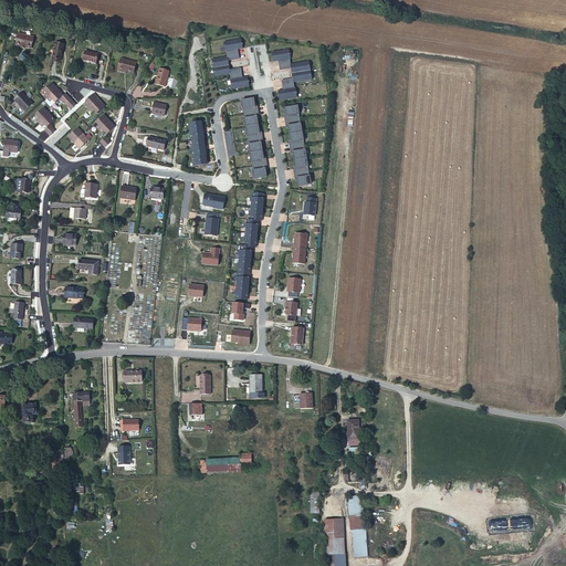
[(17,33),(14,44),(20,45),(23,46),(30,48),(32,38),(29,37),(28,35),(25,34),(23,35),(20,35),(20,33),(17,33)]
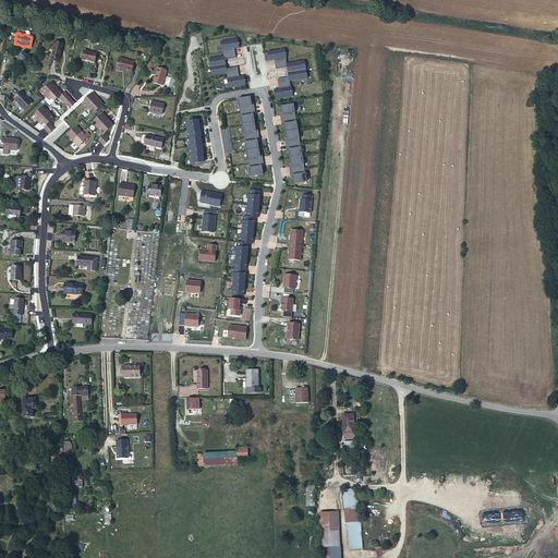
[(234,48),(239,48),(238,39),(220,41),(222,50),(223,56),(209,59),(213,75),(227,73),(228,79),(227,79),(229,87),(245,85),(244,75),(239,76),(237,68),(227,69),(225,59),(235,58),(234,48)]
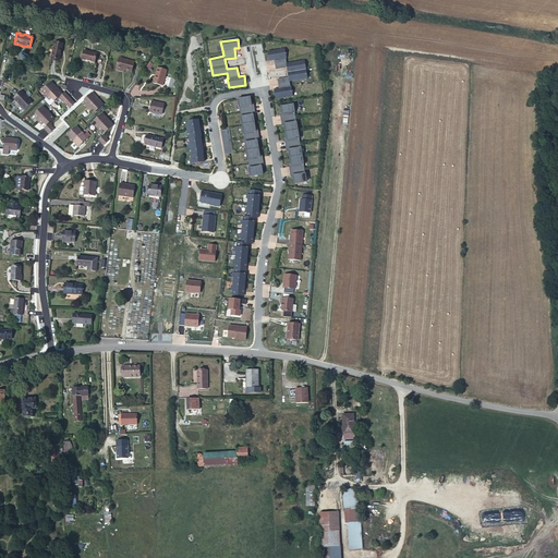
[(47,43),(43,59),(53,61),(57,45),(47,43)]
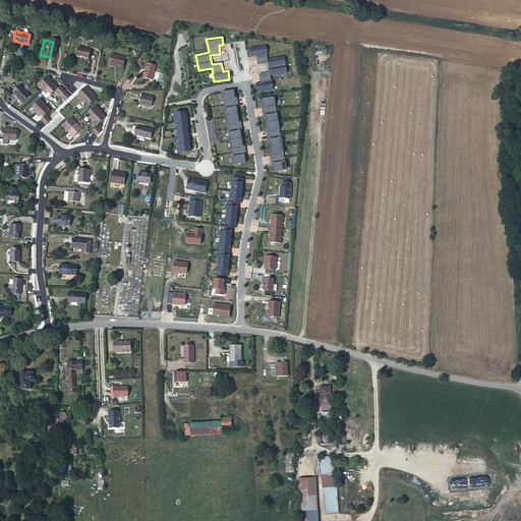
[(267,47),(251,49),(252,57),(256,57),(258,65),(269,63),(270,72),(259,74),(262,82),(256,83),(258,92),(274,90),(273,81),(272,81),(271,75),(285,73),(282,58),(269,60),(268,55),(269,55),(267,47)]
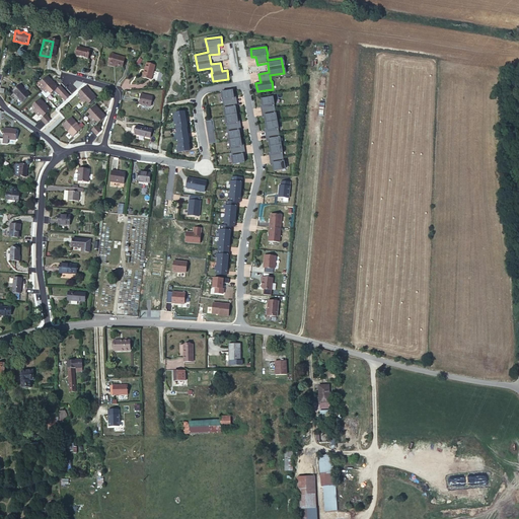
[(75,50),(73,58),(85,61),(87,53),(75,50)]
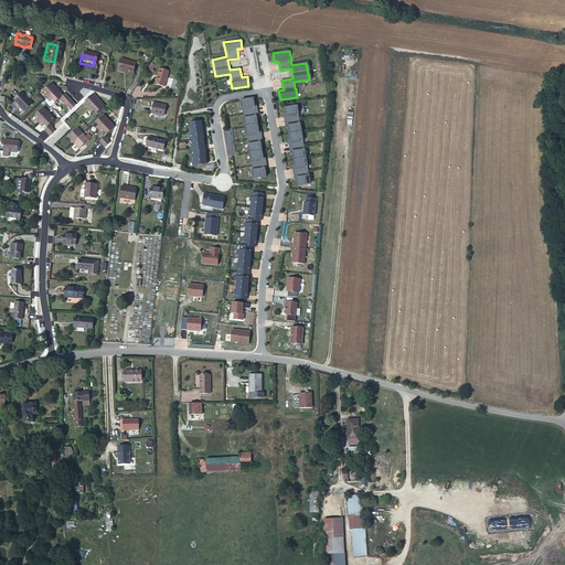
[(116,62),(114,72),(121,74),(129,76),(131,65),(116,62)]
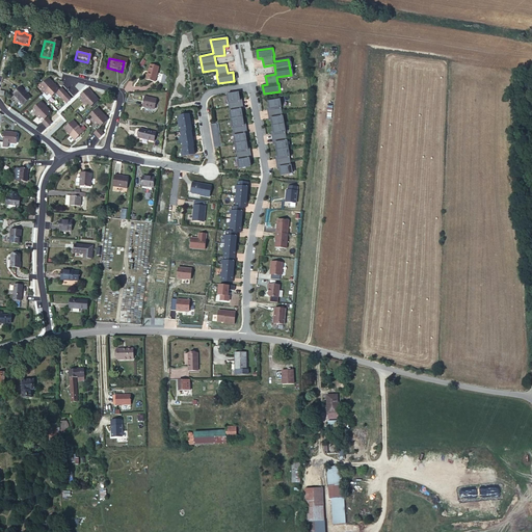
[(152,65),(147,77),(156,81),(160,70),(152,65)]
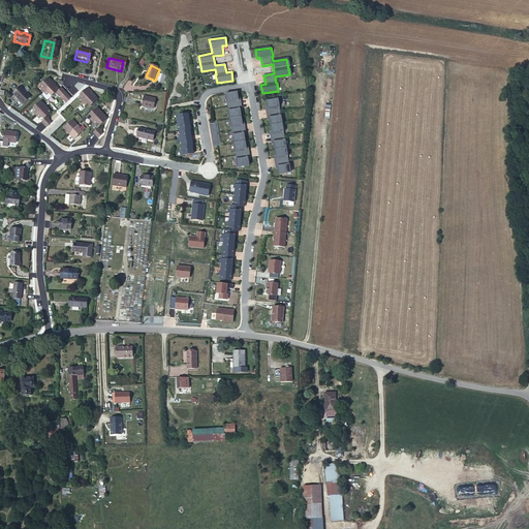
[(52,94),(56,90),(59,88),(48,75),(40,83),(43,86),(42,87),(48,93),(50,91),(52,94)]
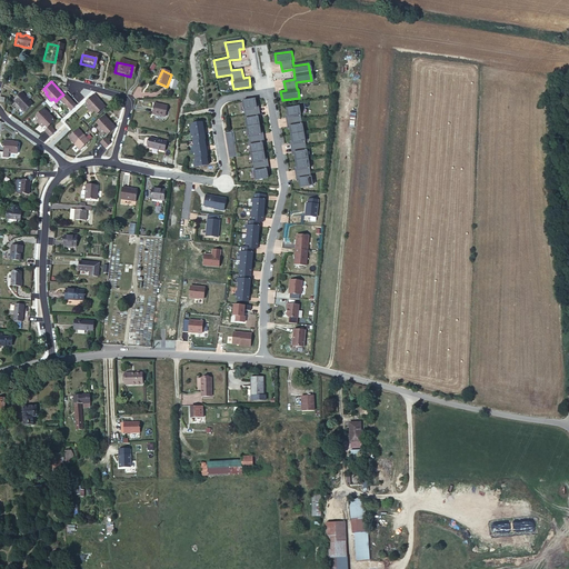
[(60,97),(71,108),(78,102),(67,91),(66,91),(63,95),(60,97)]
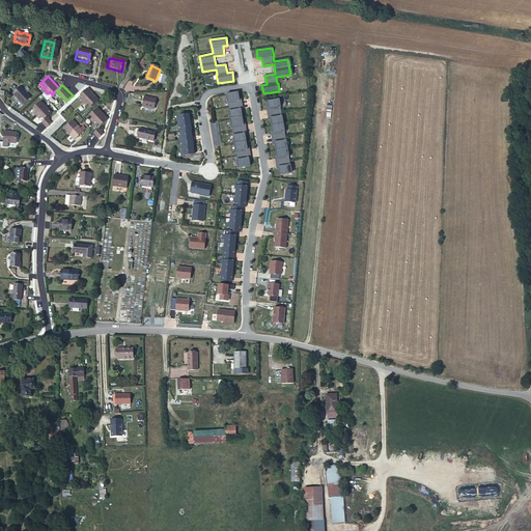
[(21,86),(15,91),(23,101),(29,94),(21,86)]
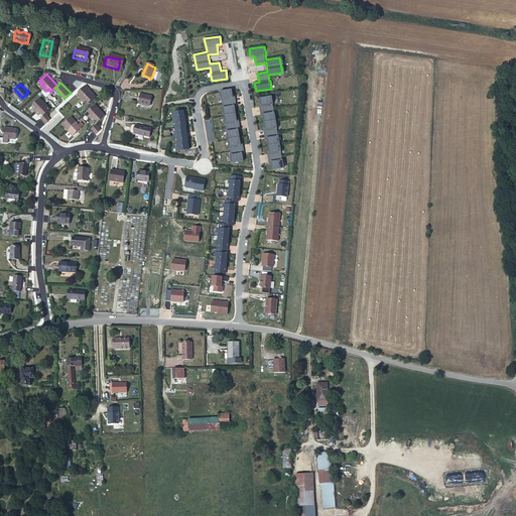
[(86,85),(79,91),(82,94),(81,95),(86,101),(88,100),(90,102),(96,96),(86,85)]
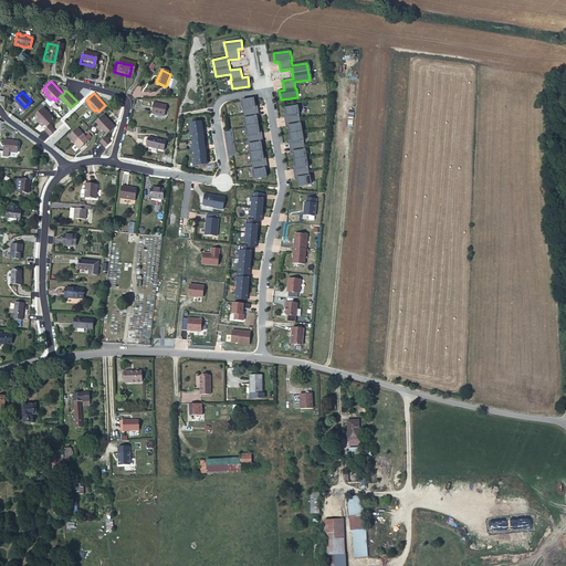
[(254,103),(253,96),(241,98),(243,113),(258,111),(257,103),(254,103)]
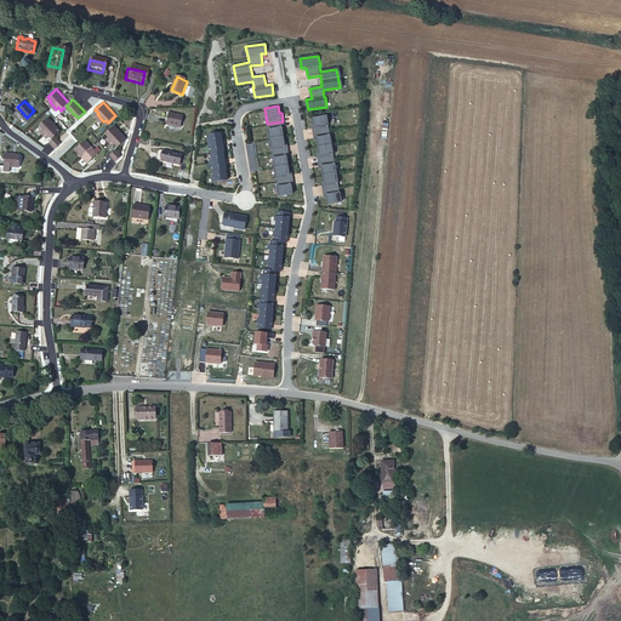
[(169,112),(166,123),(181,126),(183,115),(169,112)]
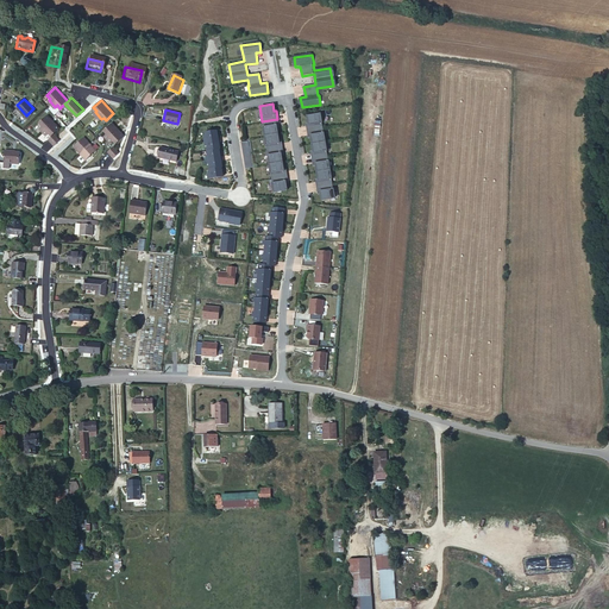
[(50,136),(55,131),(60,127),(46,114),(38,123),(41,125),(39,126),(46,133),(48,132),(50,136)]
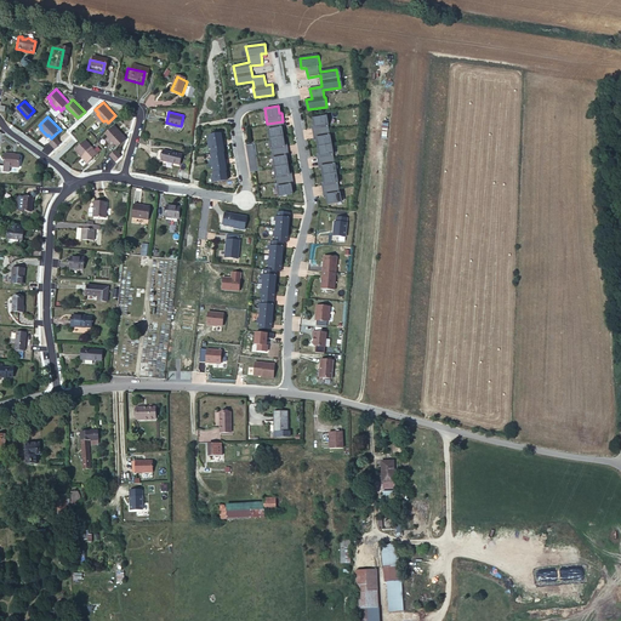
[(330,125),(328,117),(314,118),(317,132),(330,130),(329,125),(330,125)]
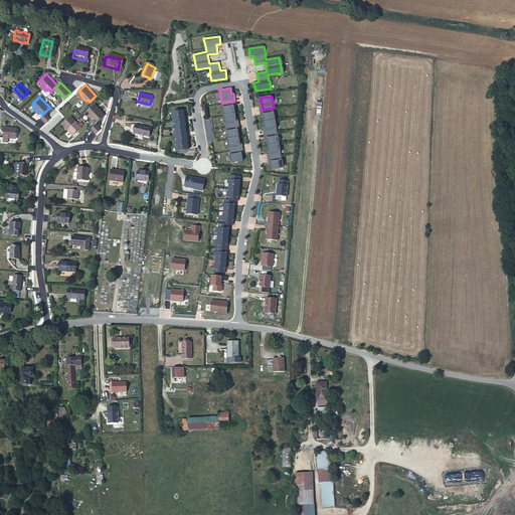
[(235,107),(234,101),(221,103),(222,114),(234,112),(233,107),(235,107)]
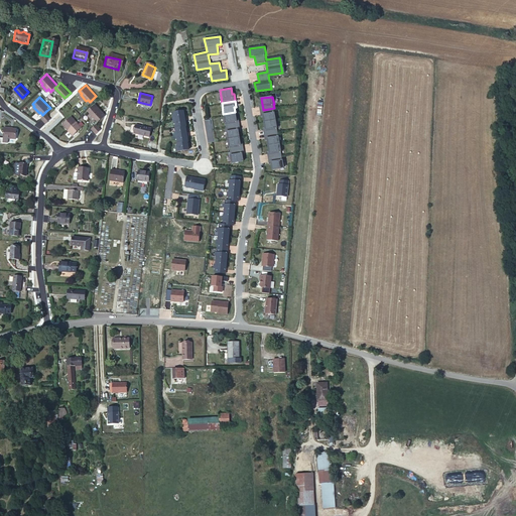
[(107,114),(96,103),(90,109),(92,112),(91,113),(96,119),(98,118),(100,120),(107,114)]
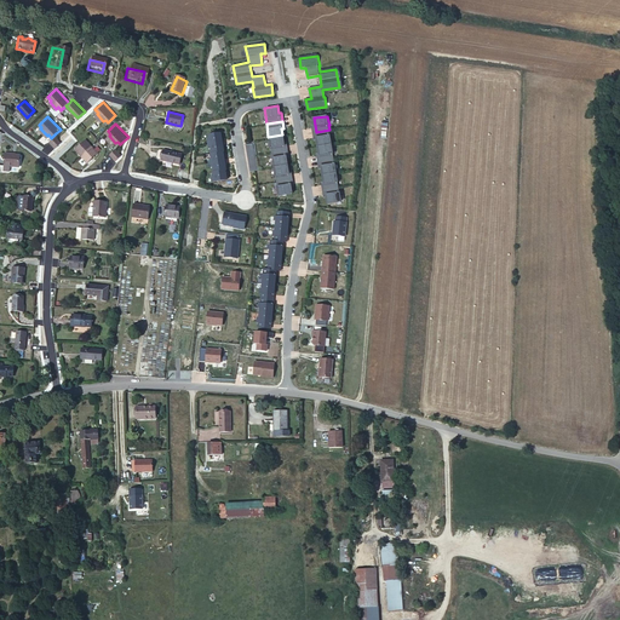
[(329,130),(316,132),(317,141),(319,147),(332,144),(331,135),(329,135),(329,130)]
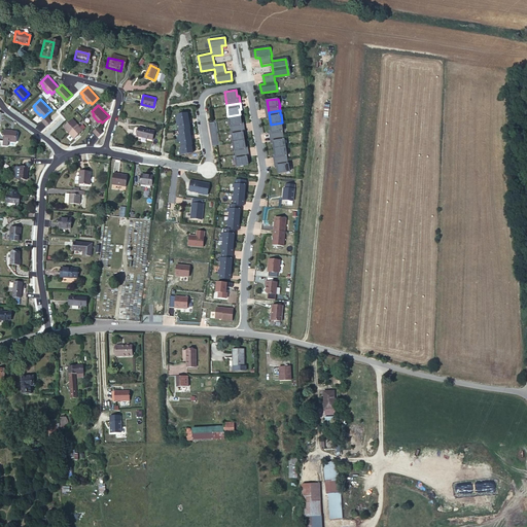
[(53,119),(47,113),(43,117),(42,118),(43,120),(47,125),(53,119)]
